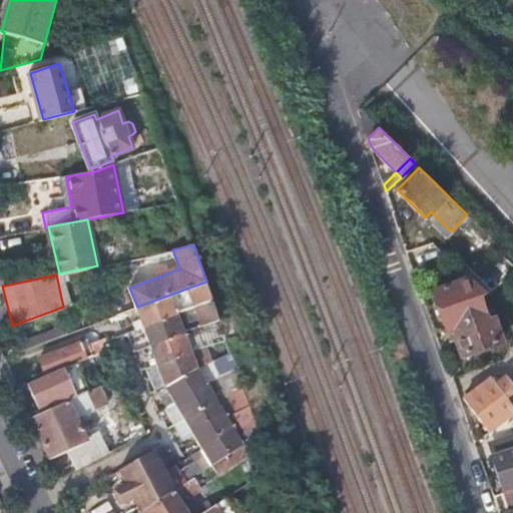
[(488,295),(472,280),(434,292),(446,328),(453,326),(462,355),(503,343),(495,319),(488,321),(479,298),(488,295)]
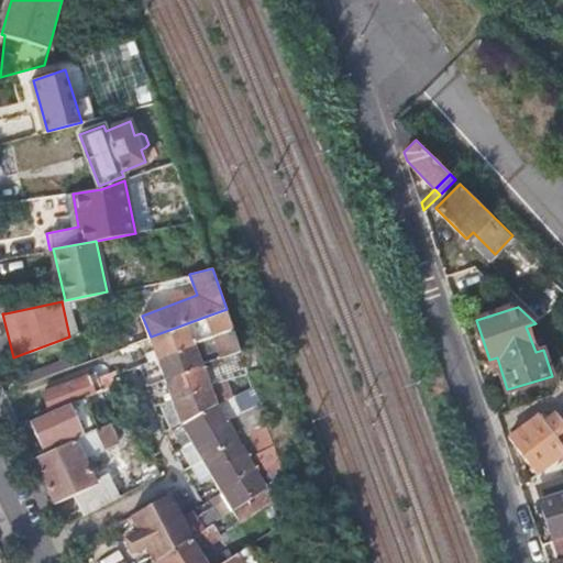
[(216,335),(233,329),(227,309),(208,316),(216,335)]
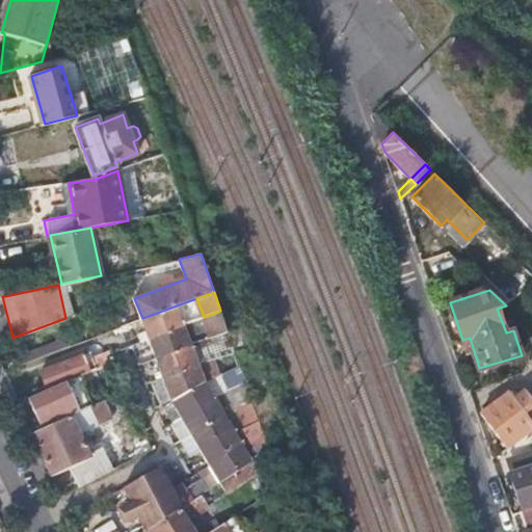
[(150,338),(184,325),(181,315),(177,306),(142,318),(150,338)]
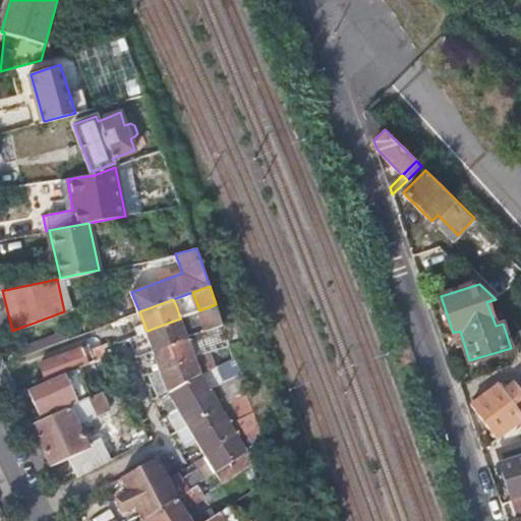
[(206,331),(223,325),(216,304),(199,310),(198,311),(200,316),(194,320),(196,324),(201,322),(206,331)]
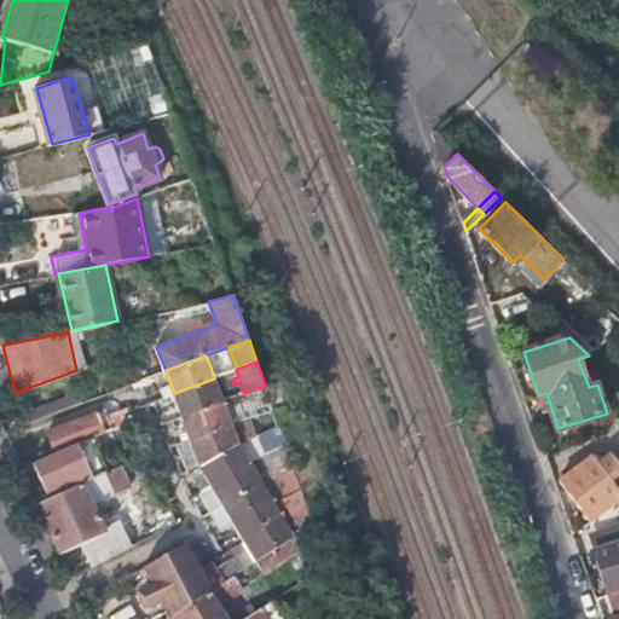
[(210,366),(214,379),(226,374),(223,363),(210,366)]
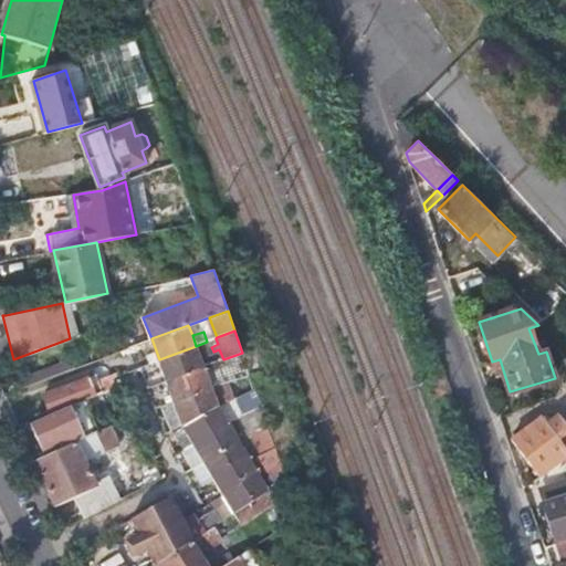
[(167,379),(205,366),(196,346),(159,359),(160,364),(167,379)]
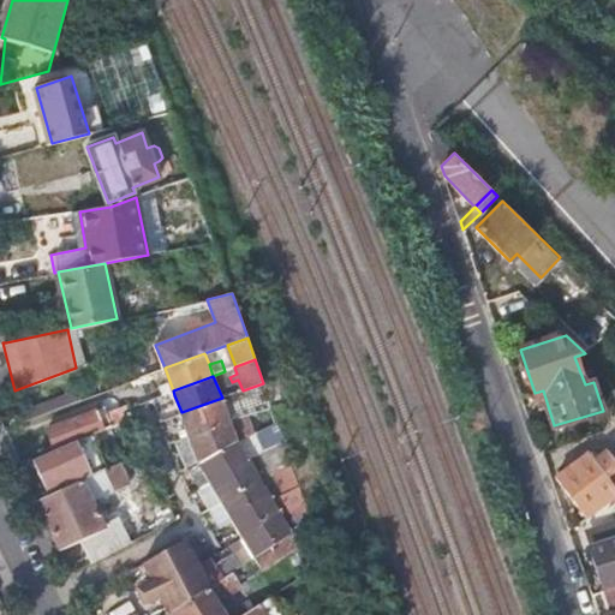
[(258,386),(246,390),(254,408),(266,404),(258,386)]
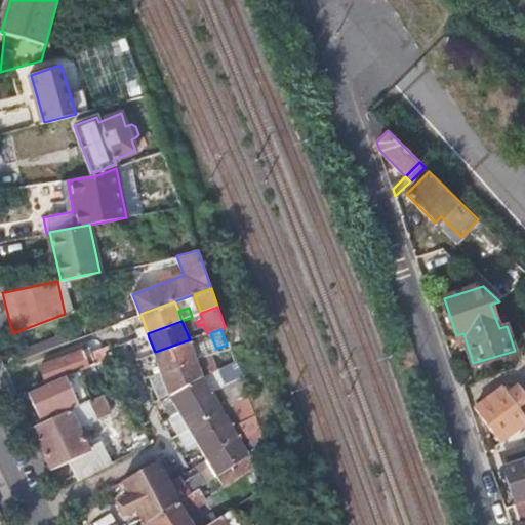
[(132,345),(149,337),(148,333),(131,339),(132,345)]
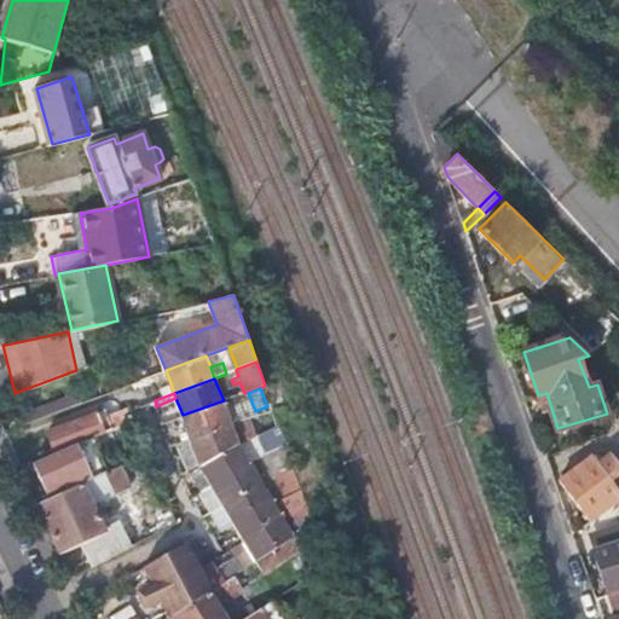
[(191,438),(232,423),(224,400),(183,415),(191,438)]
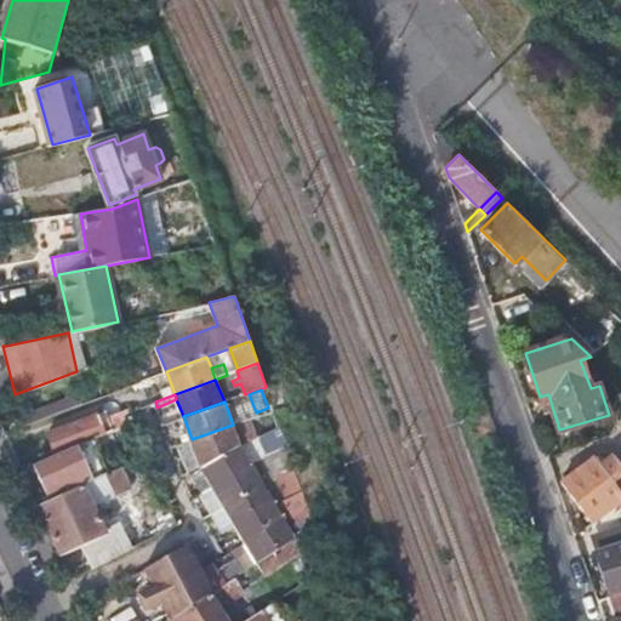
[(57,454),(72,448),(86,443),(107,434),(100,415),(50,434),(57,454)]
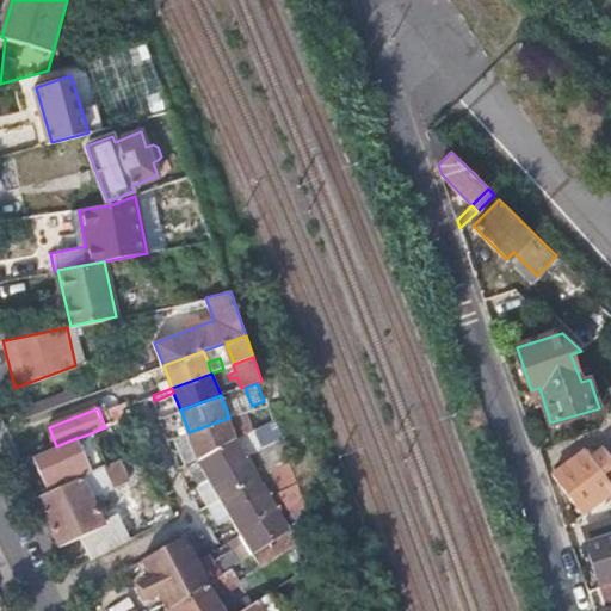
[(172,421),(170,413),(160,417),(162,425),(172,421)]
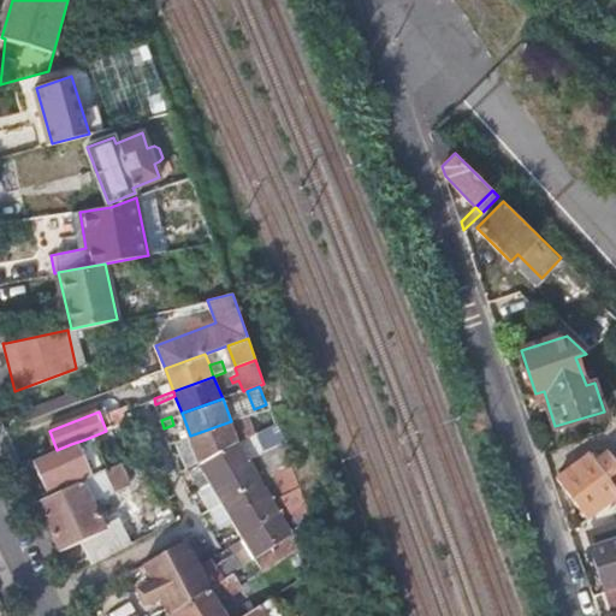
[(200,462),(238,443),(231,421),(190,436),(200,462)]
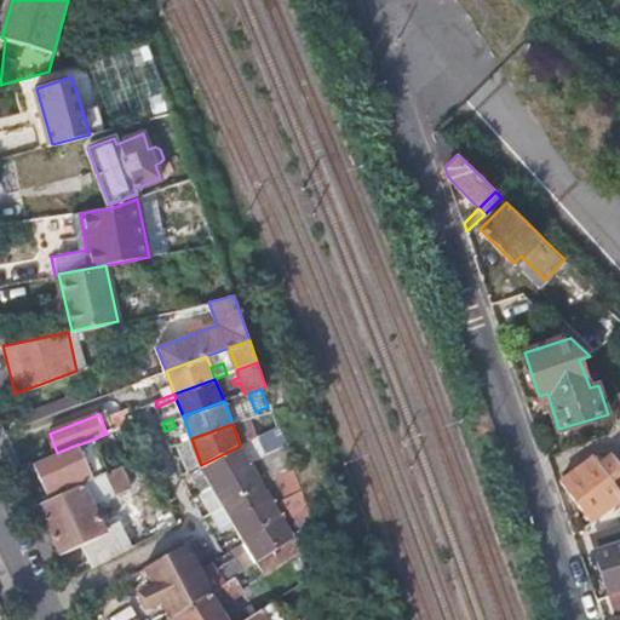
[(191,470),(201,465),(191,438),(181,442),(191,470)]
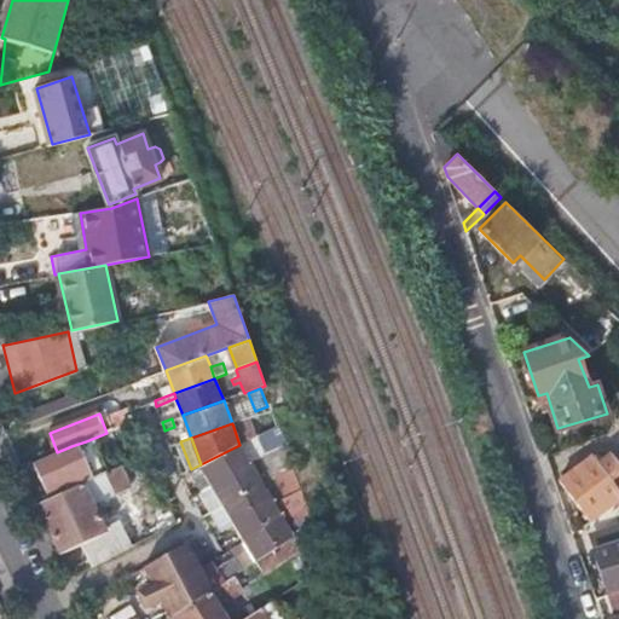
[(86,481),(102,474),(90,450),(86,441),(71,446),(86,481)]
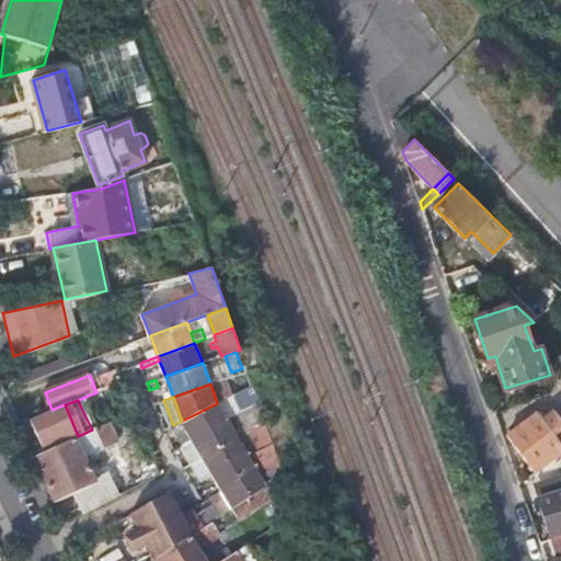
[(193,439),(228,421),(217,403),(182,421),(193,439)]
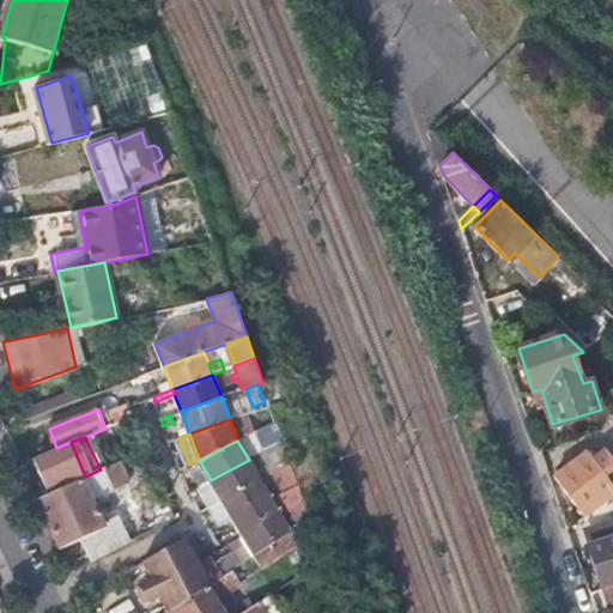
[(60,483),(62,487),(85,477),(71,442),(35,459),(47,489),(60,483)]
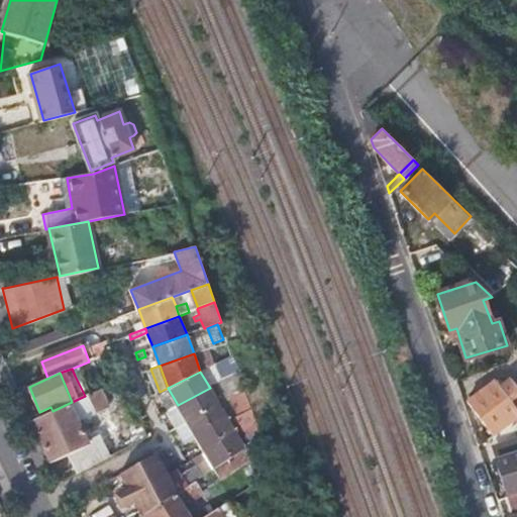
[(494,434),(516,416),(516,411),(508,399),(511,397),(507,391),(504,394),(495,382),(469,400),(494,434)]
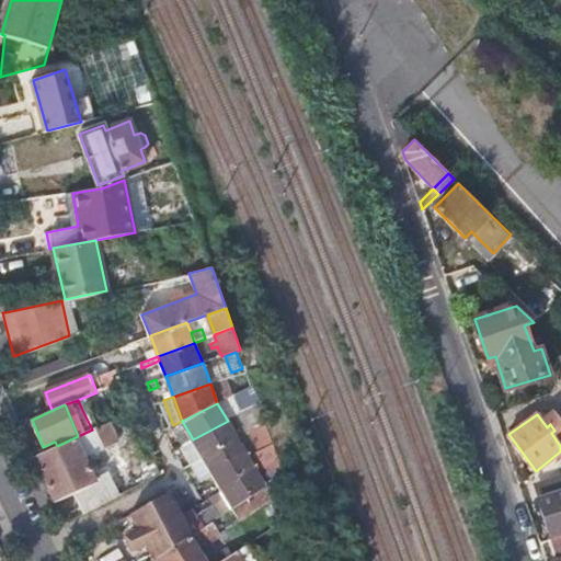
[(76,492),(86,513),(122,494),(113,476),(96,482),(84,456),(119,441),(111,421),(92,430),(78,436),(57,446),(34,457),(50,492),(55,502),(76,492)]
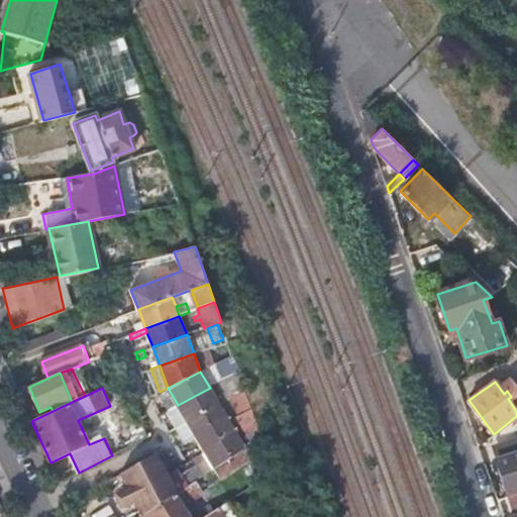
[(169,410),(178,405),(168,388),(160,392),(169,410)]
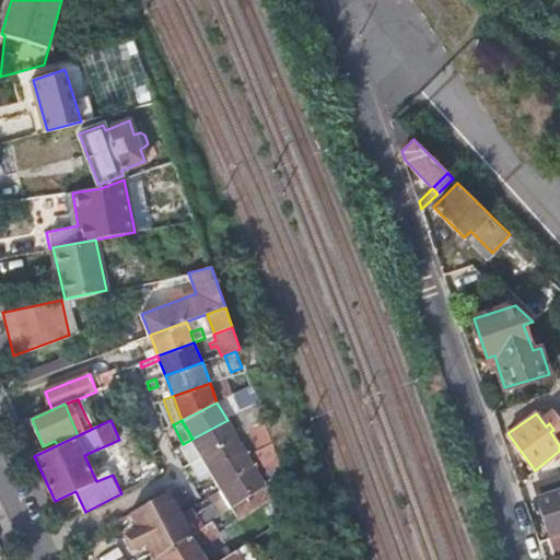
[(203,456),(237,436),(228,420),(193,439),(203,456)]
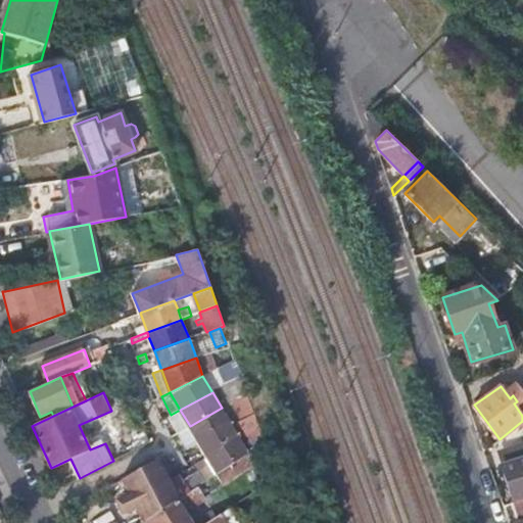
[(199,441),(232,426),(222,408),(190,426),(193,432),(199,441)]
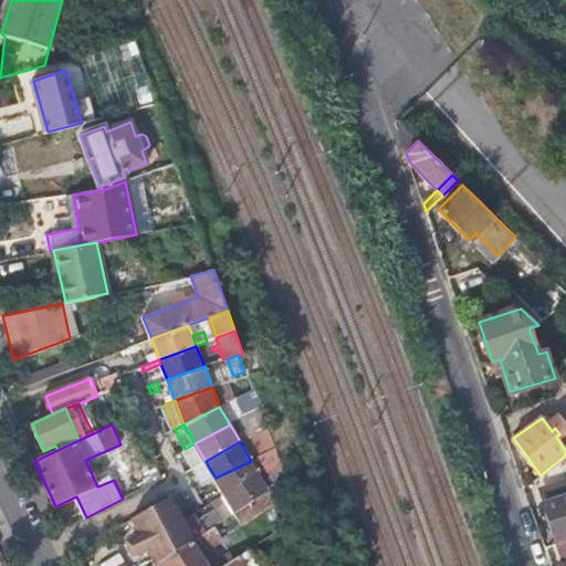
[(195,467),(206,461),(195,443),(185,449),(195,467)]
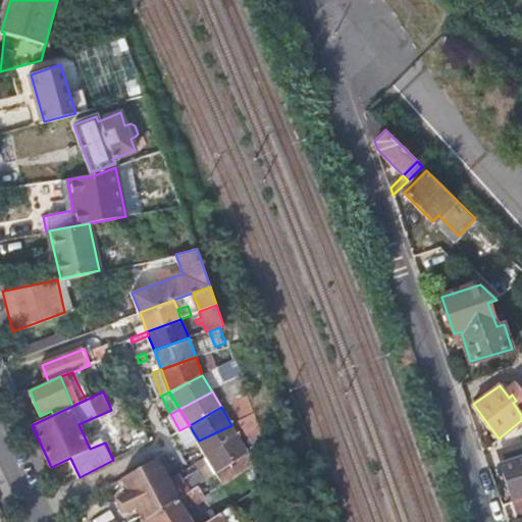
[(184,436),(193,431),(190,425),(179,430),(184,436)]
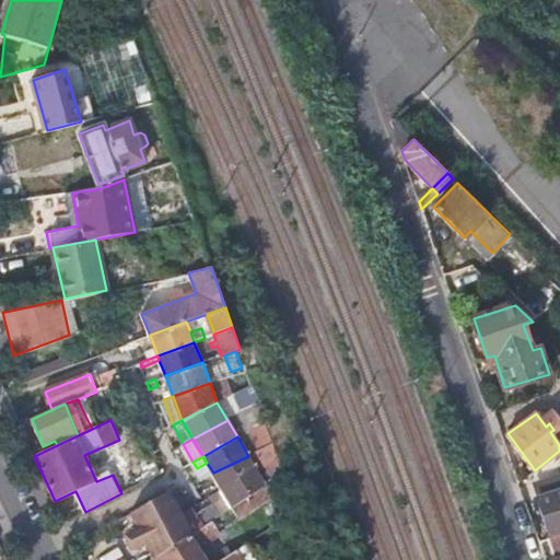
[(222,488),(257,470),(248,456),(213,473),(222,488)]
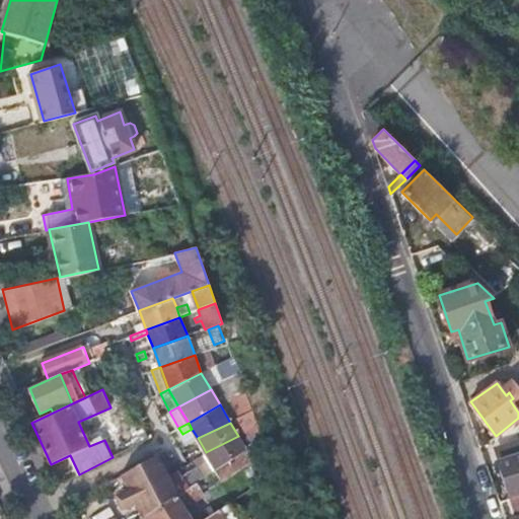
[(216,469),(246,450),(238,436),(206,452),(216,469)]
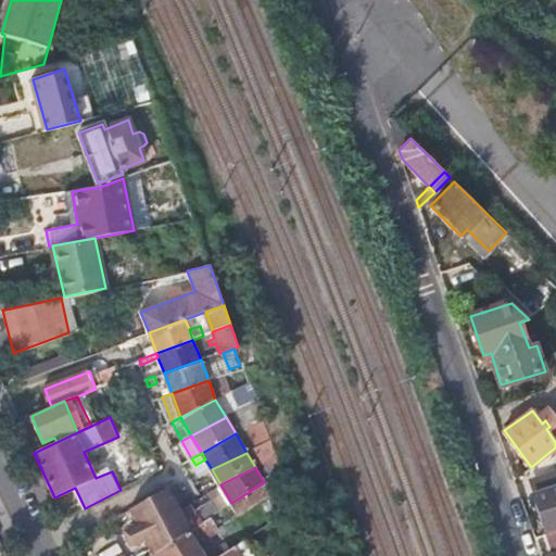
[(283,515),(294,507),(281,471),(264,482),(269,492),(283,515)]
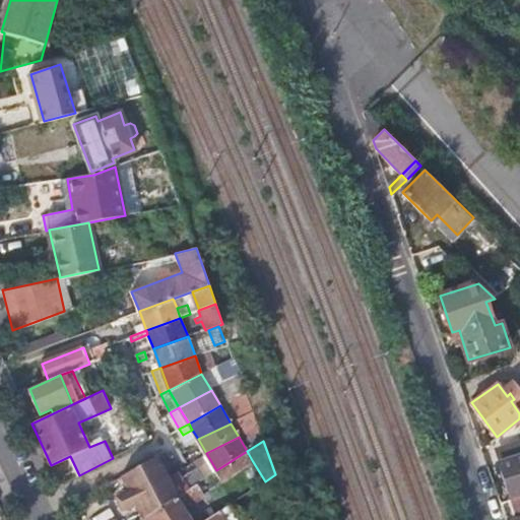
[(221,479),(252,460),(247,451),(216,470),(221,479)]
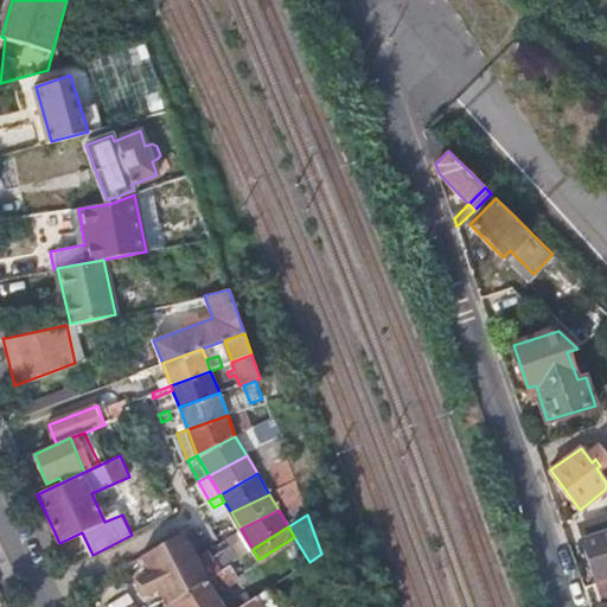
[(606,530),(582,540),(595,579),(606,574),(606,530)]
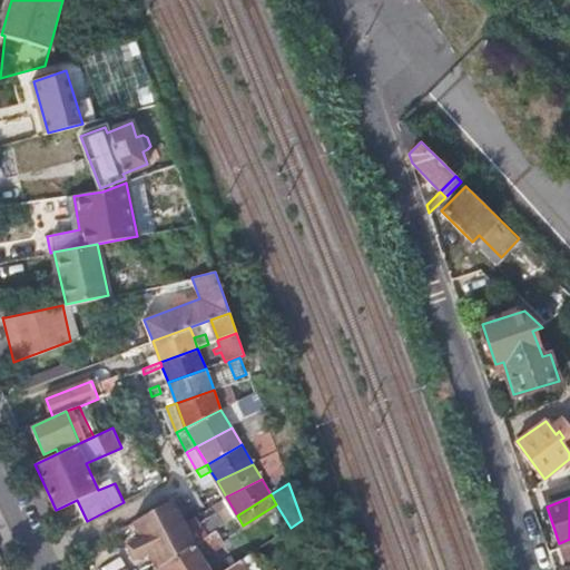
[(148,550),(157,567),(195,543),(208,534),(198,517),(187,524),(174,500),(150,512),(134,522),(143,539),(130,546),(136,557),(148,550)]
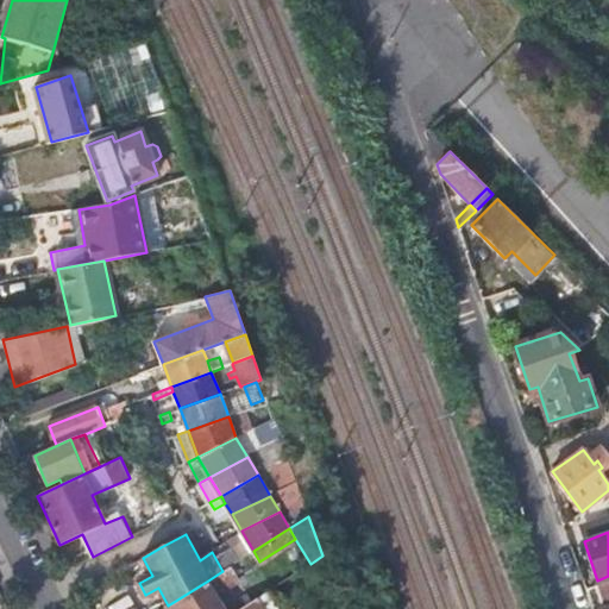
[(221,608),(213,594),(240,576),(233,565),(223,571),(208,581),(168,606),(169,608),(221,608)]
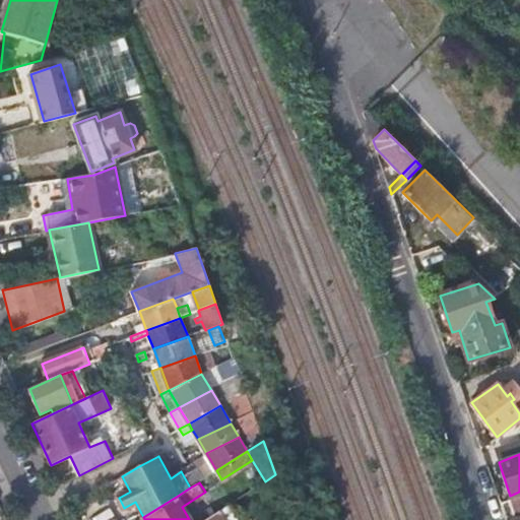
[(85,515),(112,504),(104,485),(78,497),(85,515)]
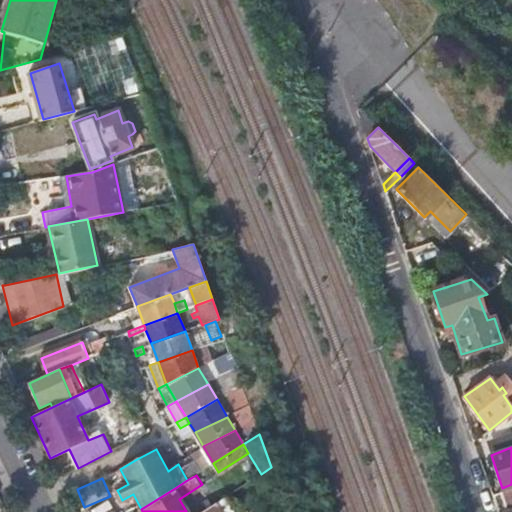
[(233,511),(234,511),(224,498),(201,511),(233,511)]
